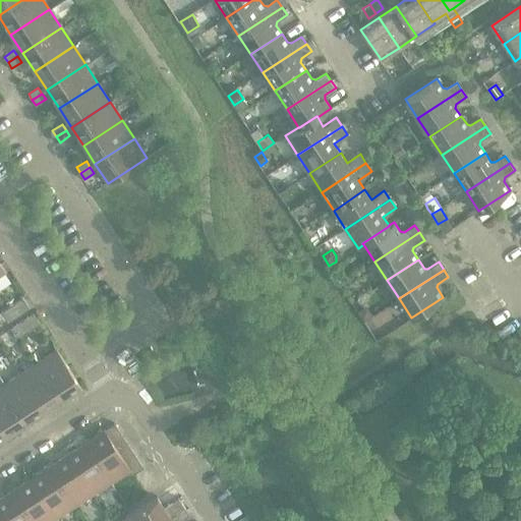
[(22,297),(17,301),(24,311),(30,308),(22,297)]
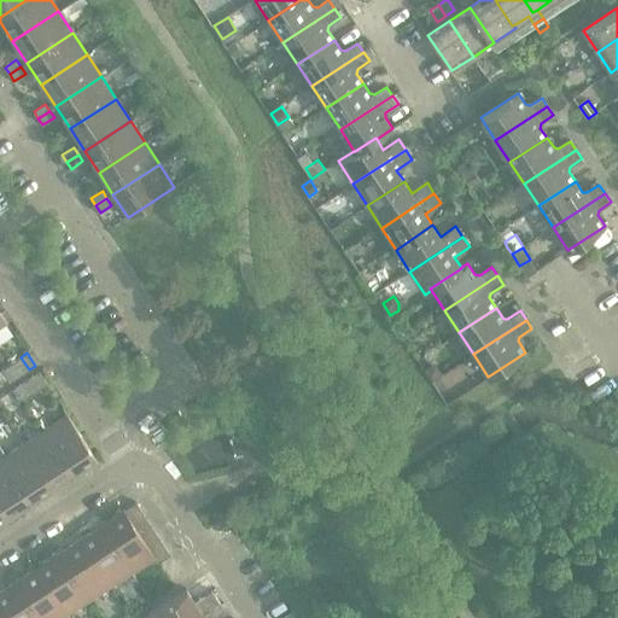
[(21,357),(13,361),(22,374),(29,369),(21,357)]
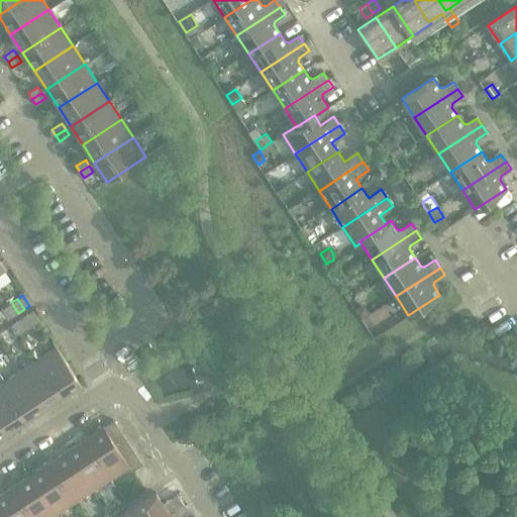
[(11,302),(6,306),(13,316),(18,313),(11,302)]
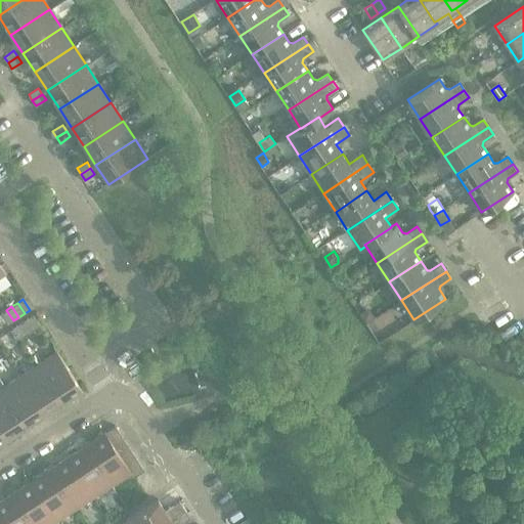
[(369,307),(361,313),(366,321),(376,316),(369,307)]
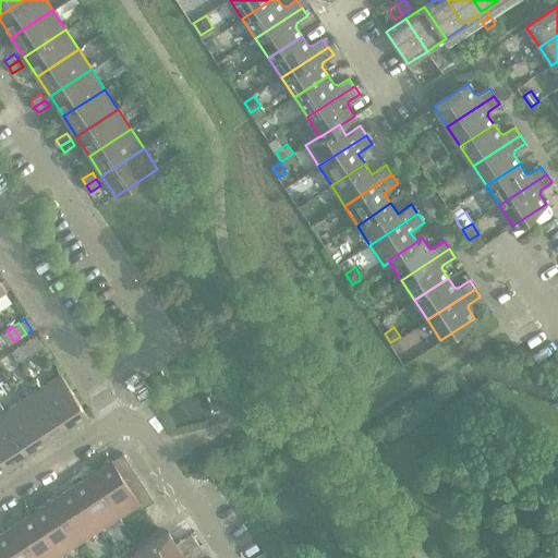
[(14,341),(7,330),(1,335),(8,346),(14,341)]
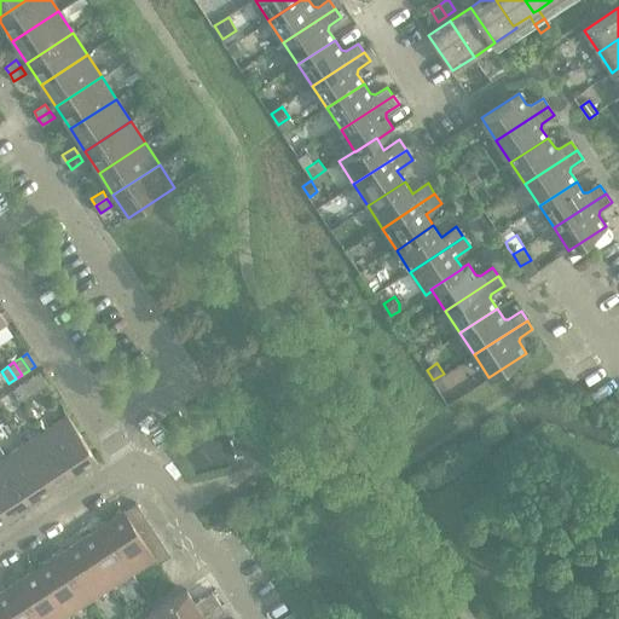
[(39,372),(33,376),(41,389),(47,385),(39,372)]
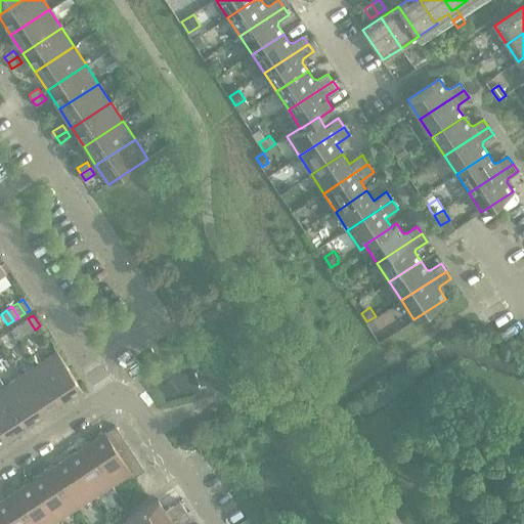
[(28,318),(22,322),(29,333),(35,330),(28,318)]
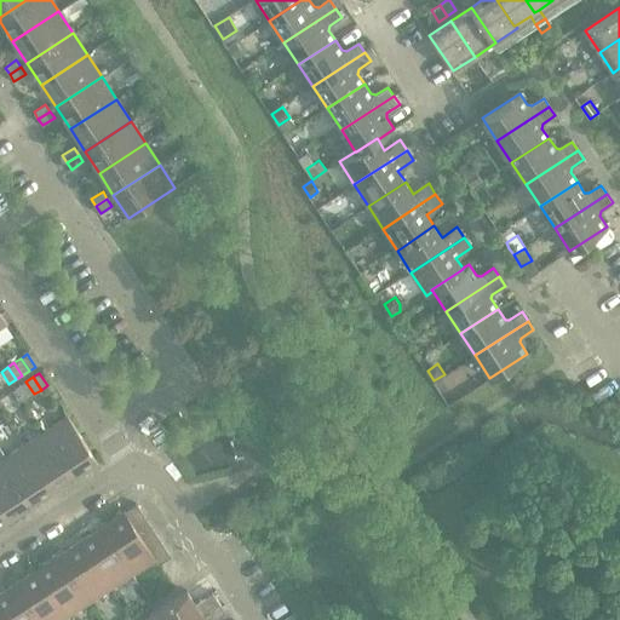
[(26,382),(19,385),(28,399),(34,394),(26,382)]
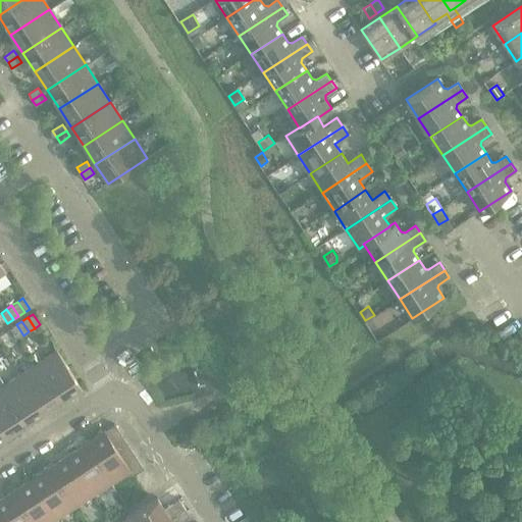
[(23,335),(16,324),(11,328),(17,338),(23,335)]
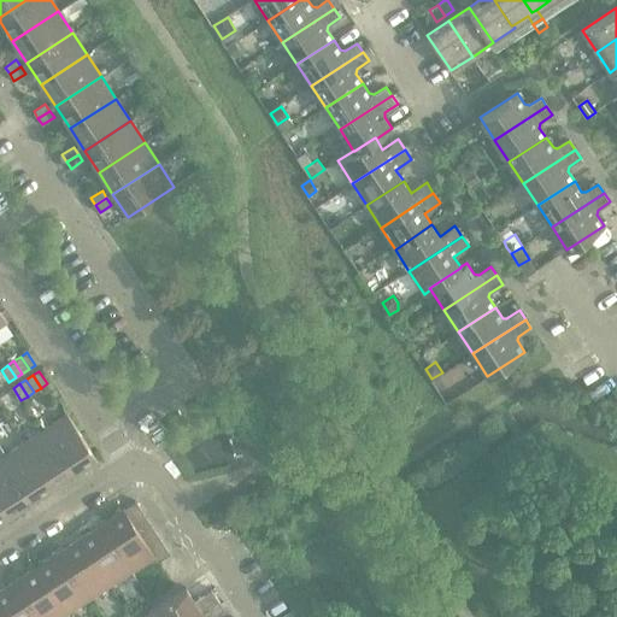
[(68,415),(45,430),(75,476),(98,460),(68,415)]
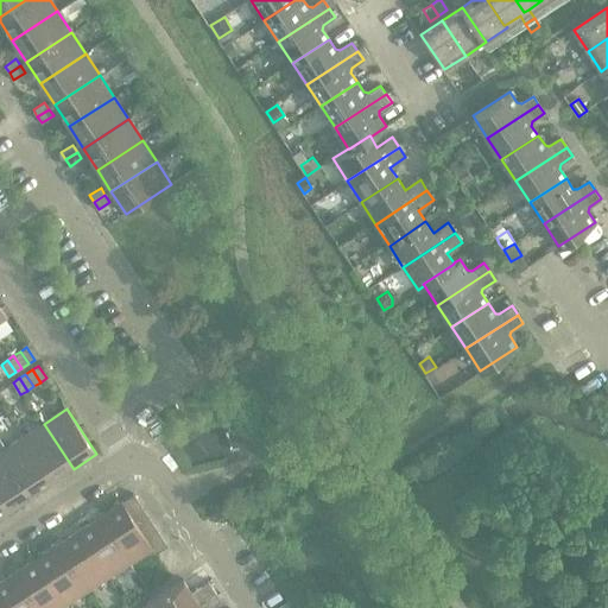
[(44,424),(23,437),(52,482),(74,469),(44,424)]
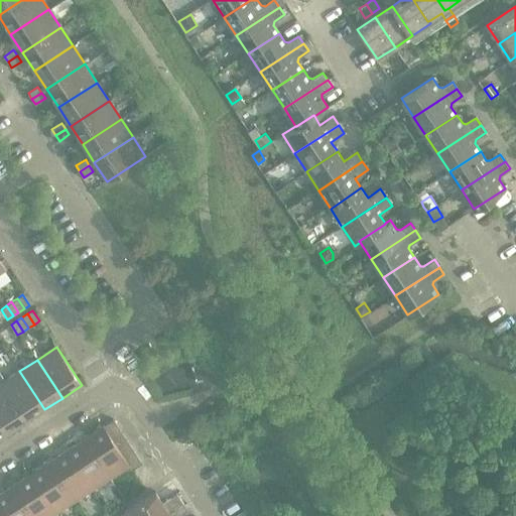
[(19,371),(1,383),(26,421),(44,409),(19,371)]
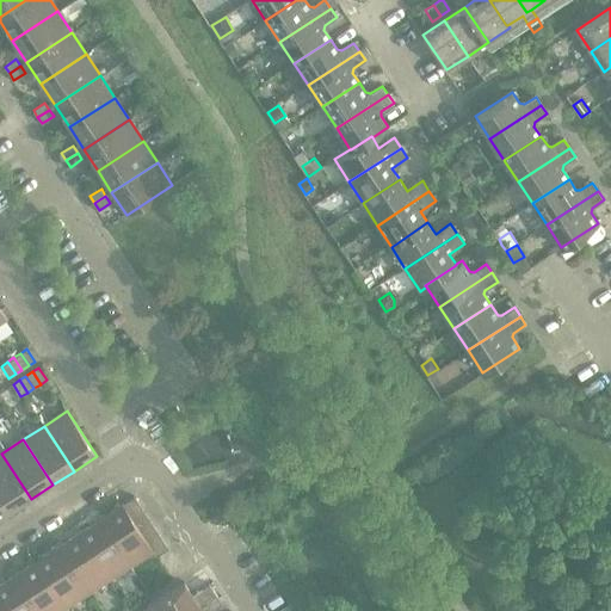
[(1,454),(0,454),(0,498),(10,513),(31,499),(1,454)]
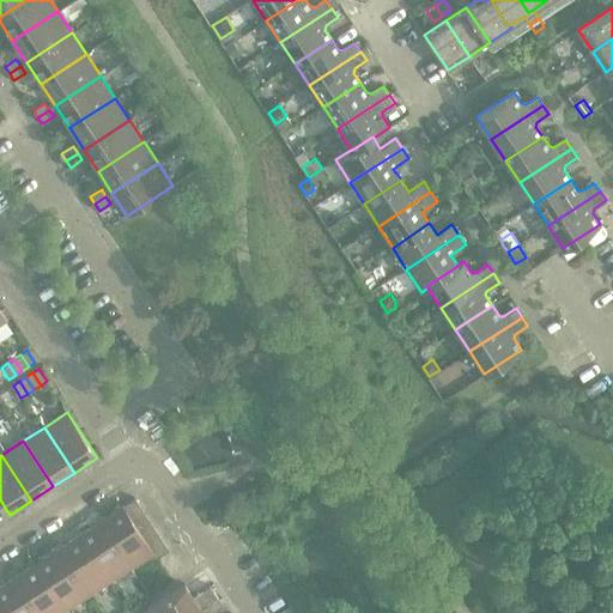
[(135,499),(123,507),(128,513),(139,505),(135,499)]
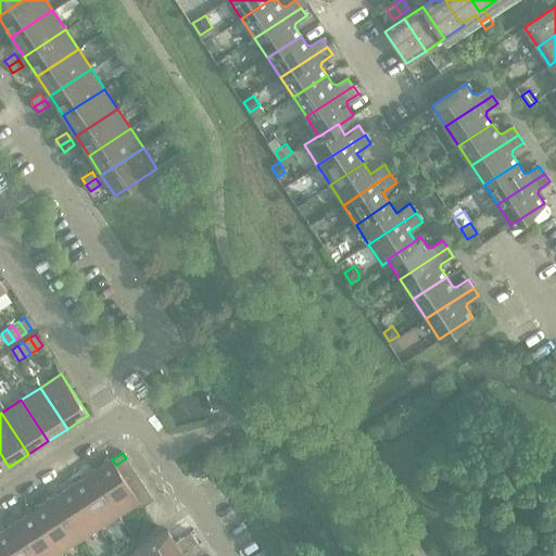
[(126,458),(116,465),(119,471),(130,464),(126,458)]
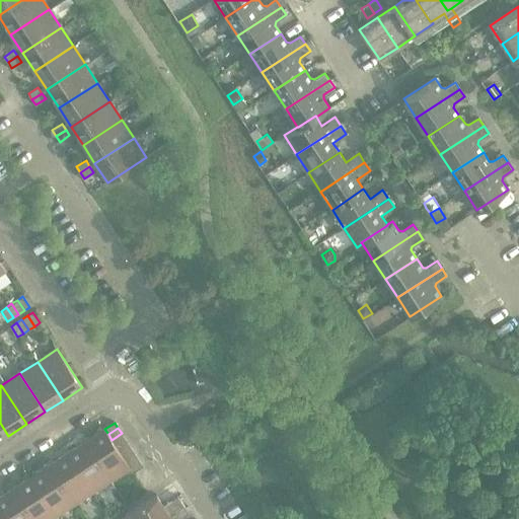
[(104,429),(85,441),(110,479),(129,468),(130,467),(129,466),(126,461),(123,456),(119,450),(116,445),(112,440),(108,434),(104,429)]
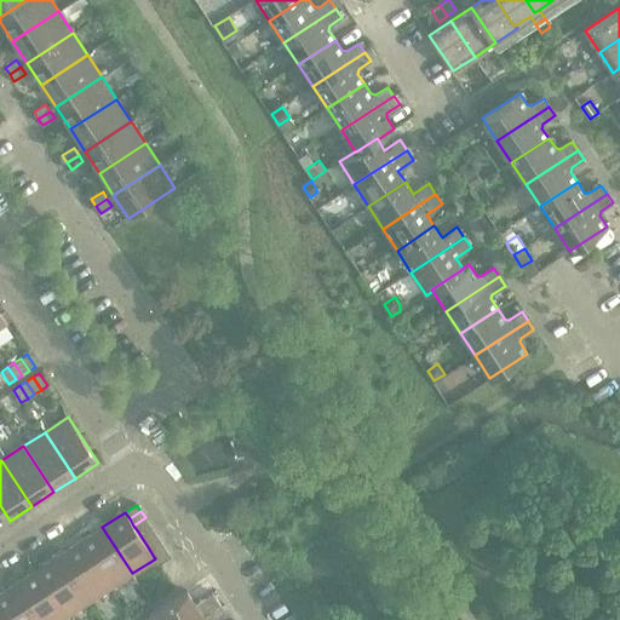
[(145,517),(133,526),(138,532),(149,523),(145,517)]
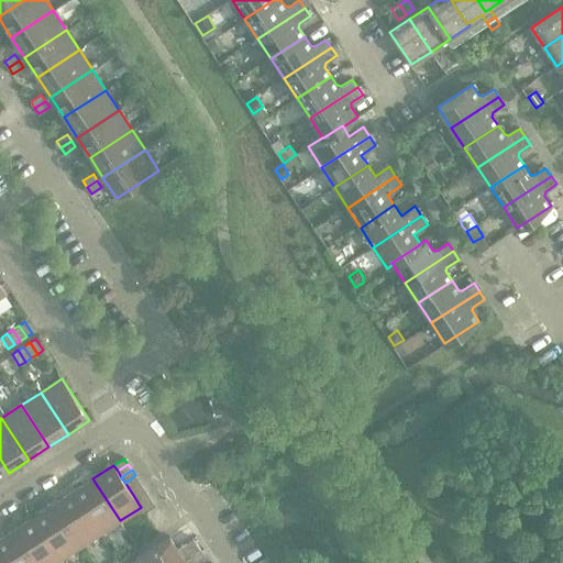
[(135,475),(125,483),(129,488),(140,482),(135,475)]
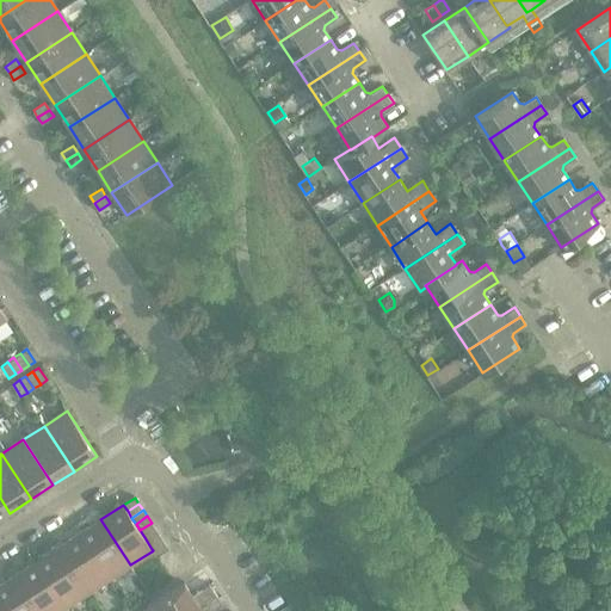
[(100,519),(79,534),(109,579),(130,565),(100,519)]
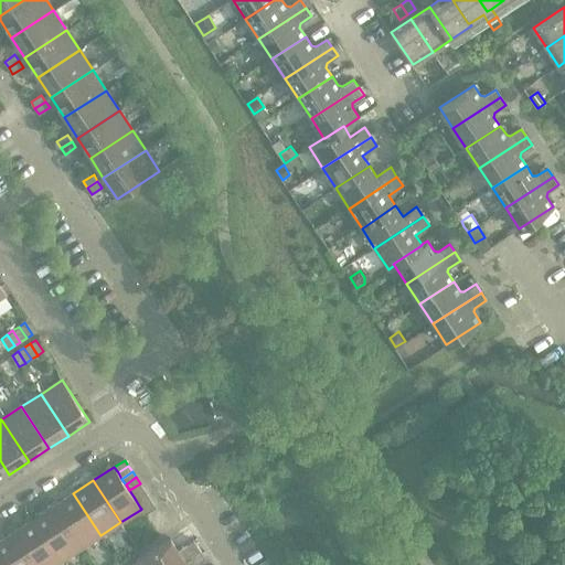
[(140,483),(129,490),(134,497),(144,489),(140,483)]
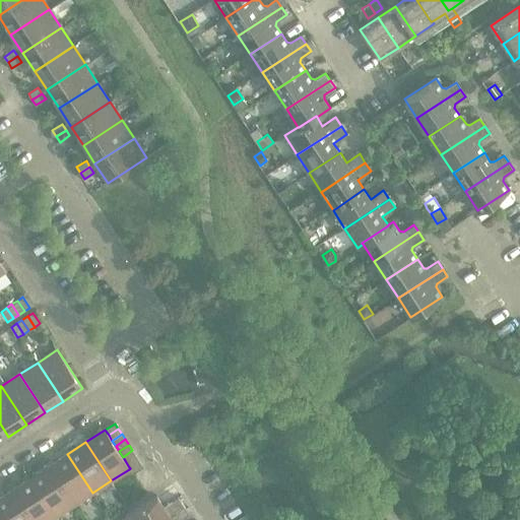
[(132,450),(123,457),(126,462),(136,456),(132,450)]
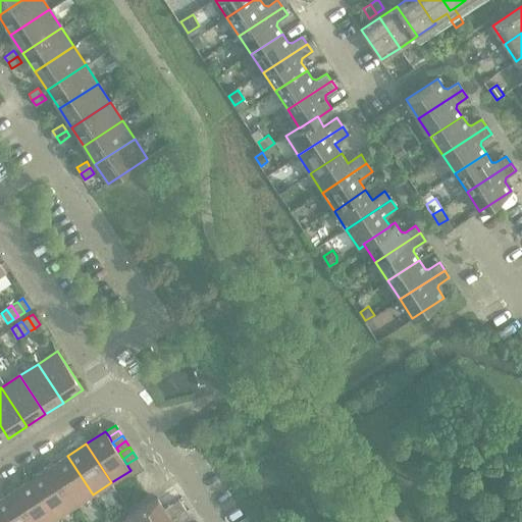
[(67,456),(49,468),(74,507),(93,494),(67,456)]
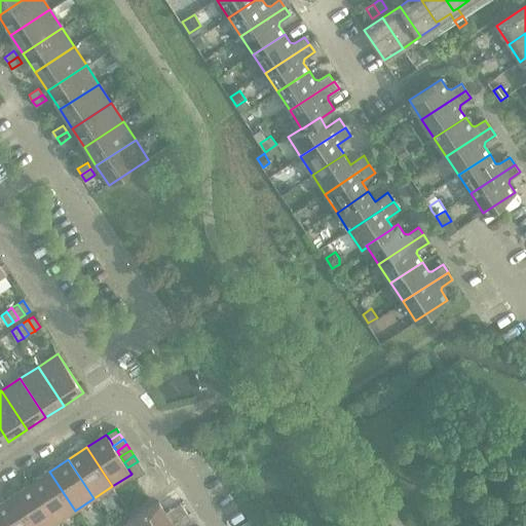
[(138,461),(127,467),(130,473),(141,466),(138,461)]
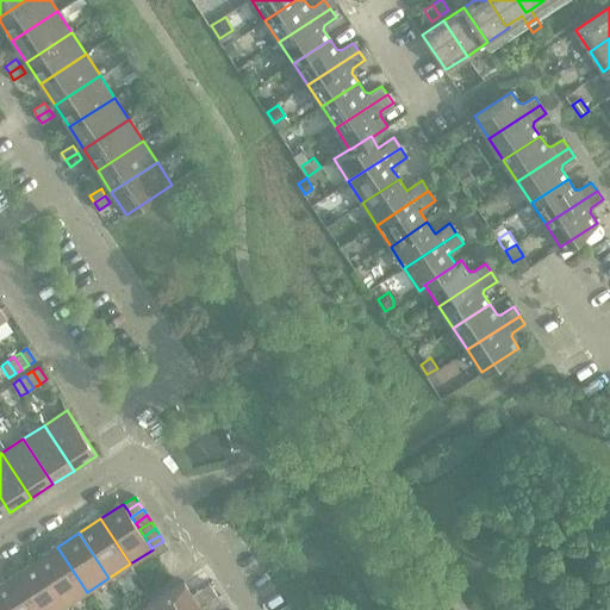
[(153,549),(151,551),(155,556),(168,548),(163,541),(151,548),(153,549)]
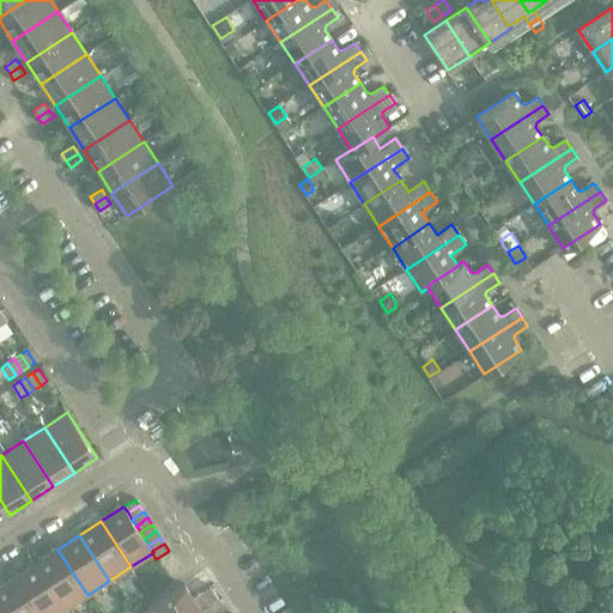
[(58,550),(36,564),(66,610),(87,595),(58,550)]
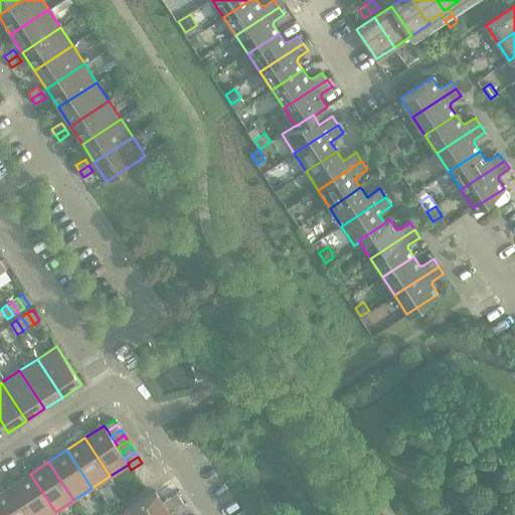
[(30,474),(12,485),(30,514),(49,514),(55,512),(30,474)]
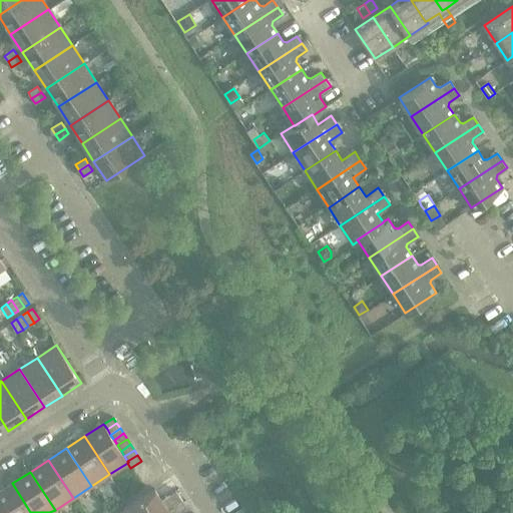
[(30,512),(12,483),(0,490),(0,505),(5,512),(30,512)]
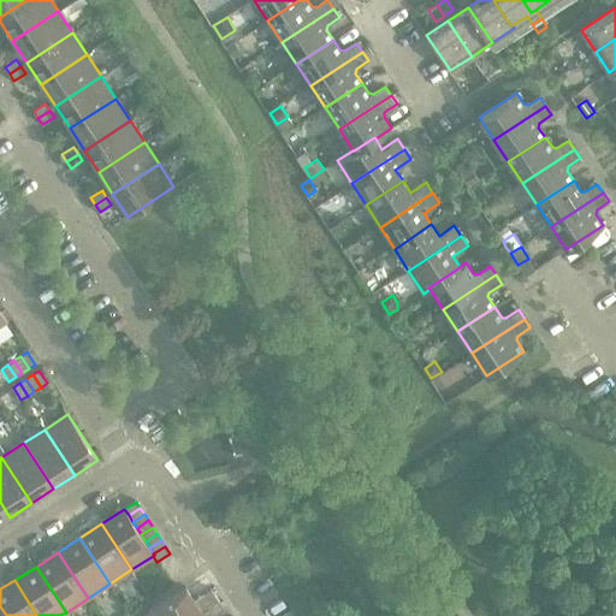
[(148,612),(150,615),(189,615),(217,598),(211,588),(194,599),(187,587),(148,612)]
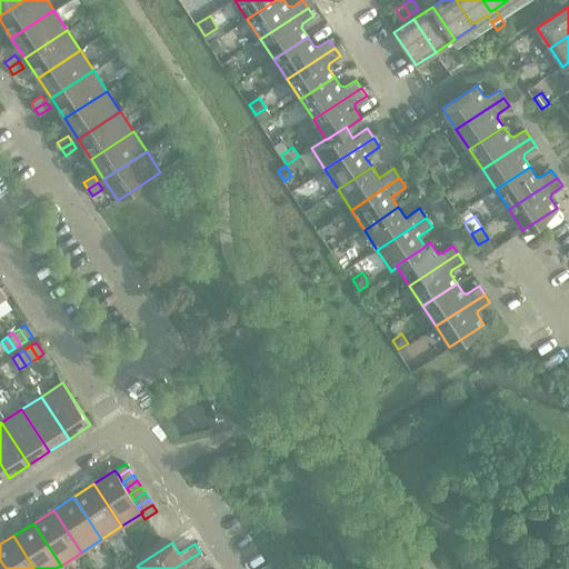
[(200,552),(175,568),(195,568),(207,561),(200,552)]
